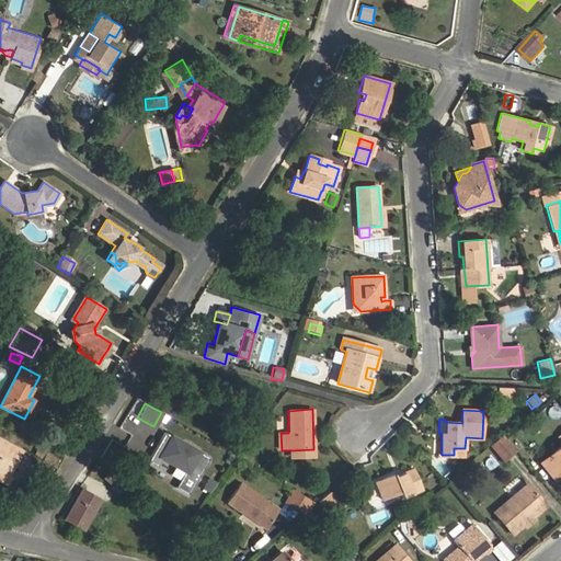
[(208,458),(163,432),(147,461),(178,479),(171,490),(186,497),(208,458)]
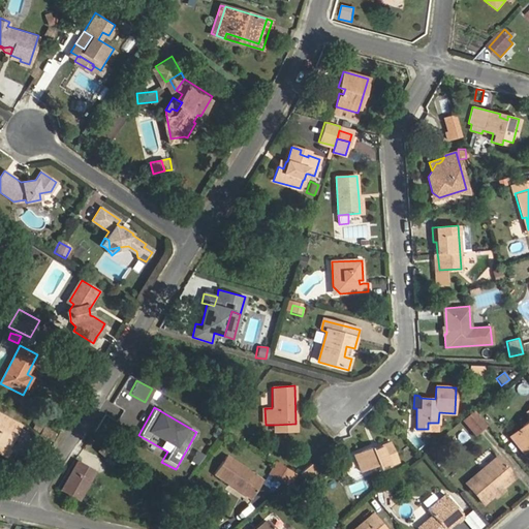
[(528,417),(528,421),(516,432),(527,445),(528,443),(528,410),(525,413),(528,417)]
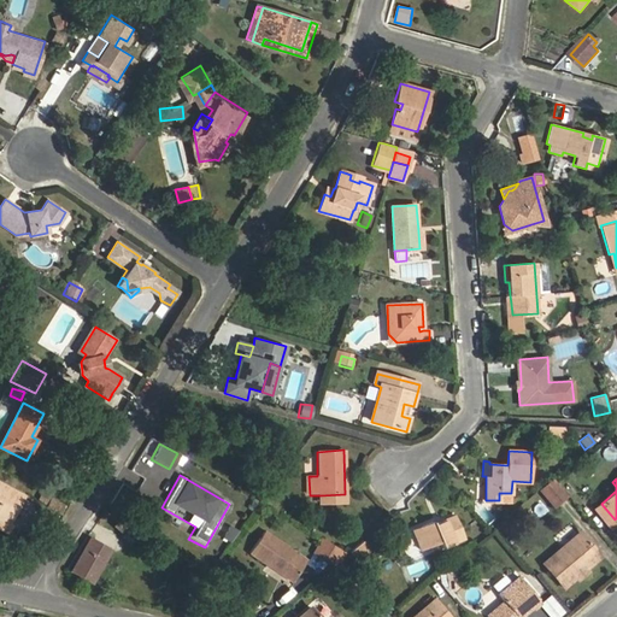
[(0,518),(9,523),(24,495),(0,482),(0,518)]
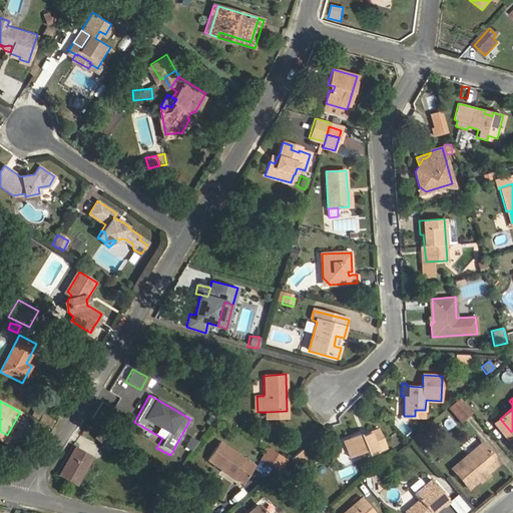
[(471,416),(458,401),(449,409),(462,424),(471,416)]
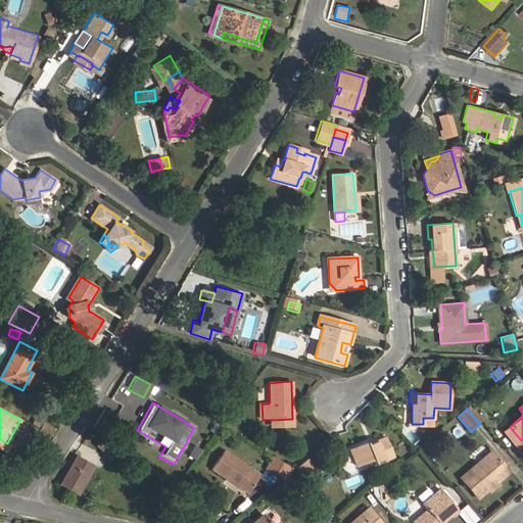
[(479,418),(487,424),(491,419),(483,413),(479,418)]
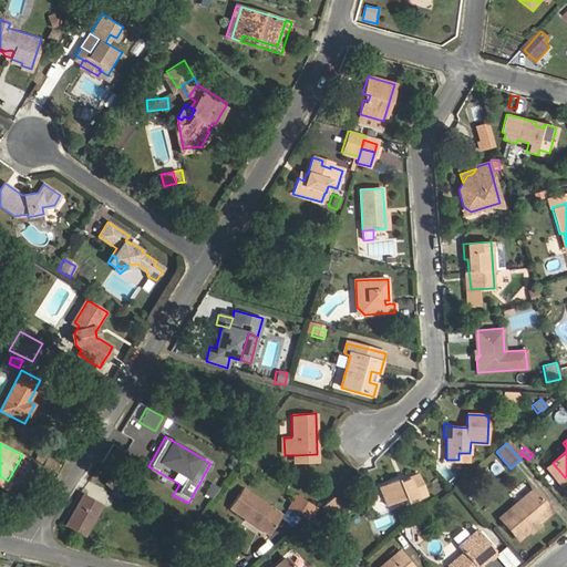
[(295,455),(295,463),(318,462),(317,454),(295,455)]
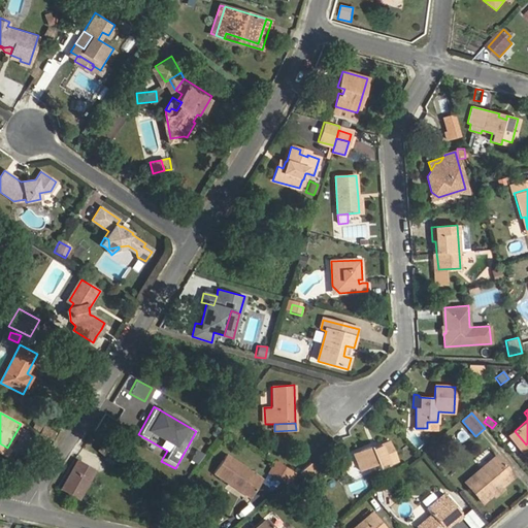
[(58,431),(45,425),(40,434),(53,440),(58,431)]
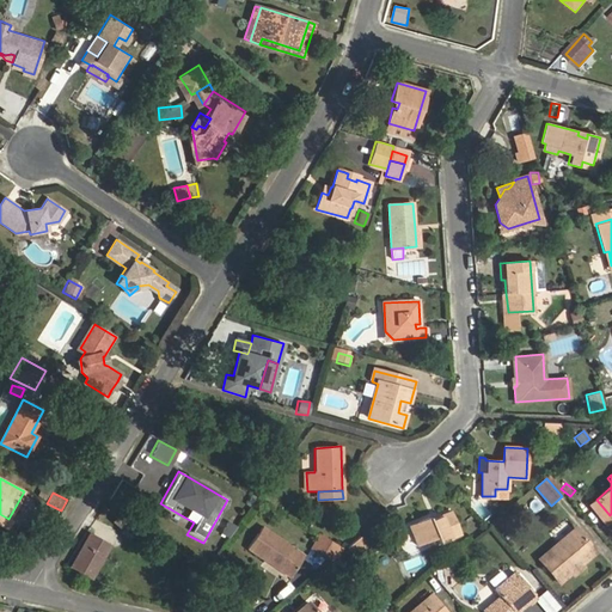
[(611,513),(610,515),(597,500),(589,506),(605,525),(611,519),(611,513)]
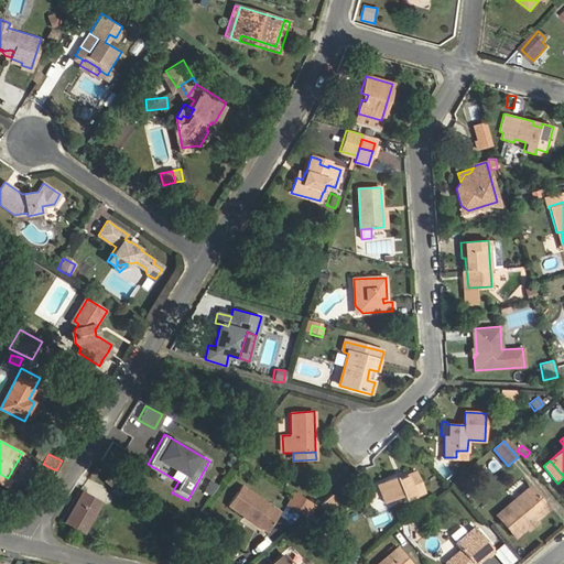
[(415,472),(407,475),(407,478),(397,483),(396,479),(394,477),(378,485),(386,502),(402,496),(404,501),(424,491),(415,472)]
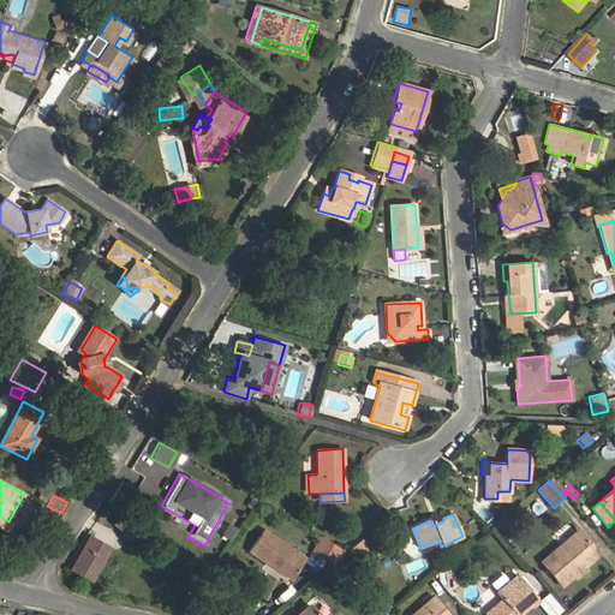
[(9,521),(0,517),(0,527),(9,532),(12,524),(9,521)]
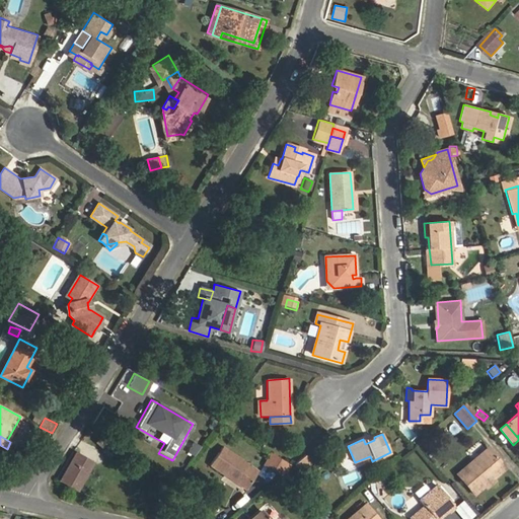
[(110,444),(103,436),(96,443),(103,450),(110,444)]
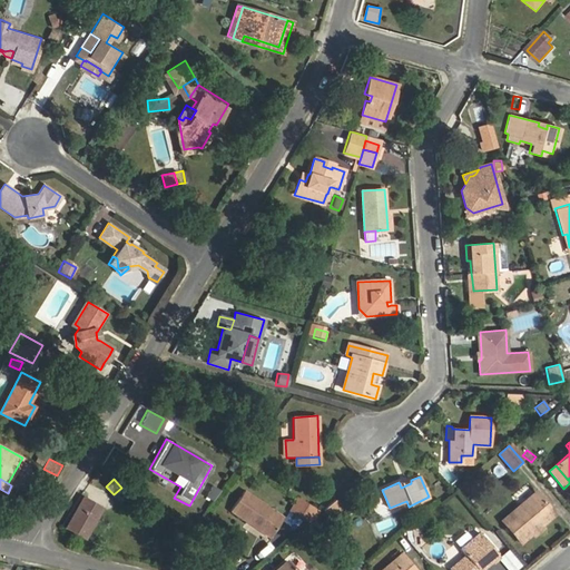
[(209,485),(203,499),(212,502),(218,490),(209,485)]
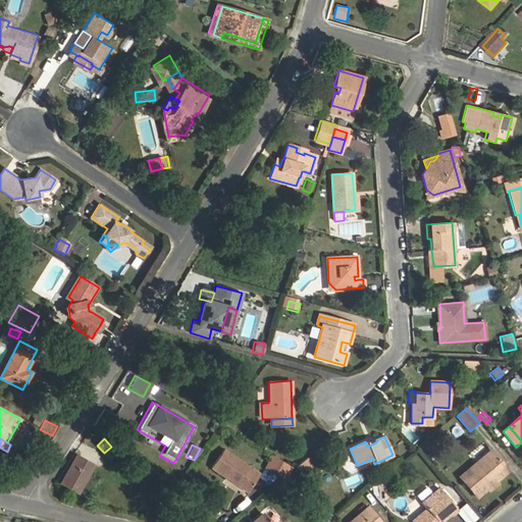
[(210,467),(225,478),(227,475),(248,489),(258,473),(222,449),(210,467)]
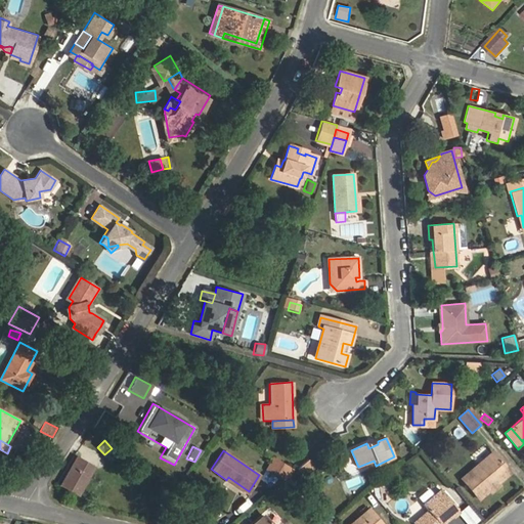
[(492,452),(477,465),(479,468),(464,481),(479,498),(489,490),(490,482),(497,483),(510,473),(492,452)]
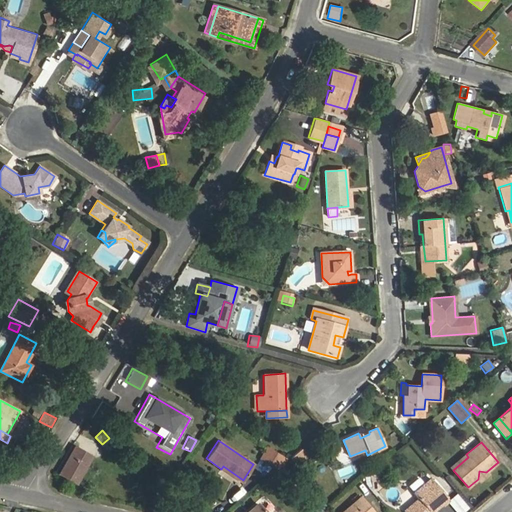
[(275,471),(283,458),(265,447),(257,460),(275,471)]
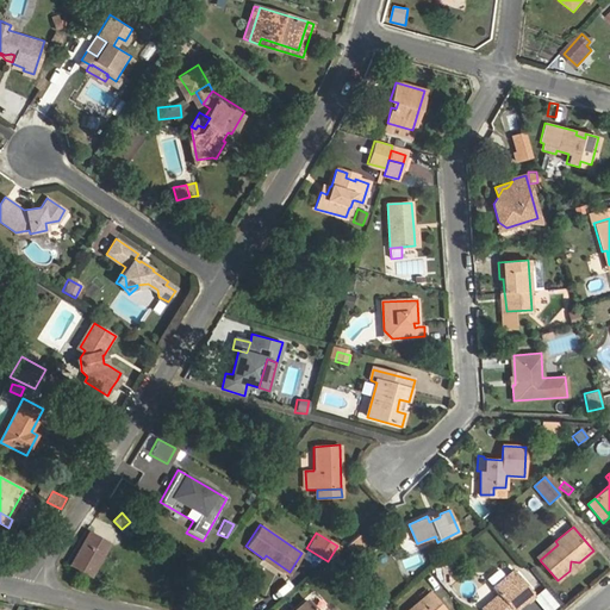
[(89,576),(101,555),(93,551),(99,540),(88,534),(70,565),(89,576)]
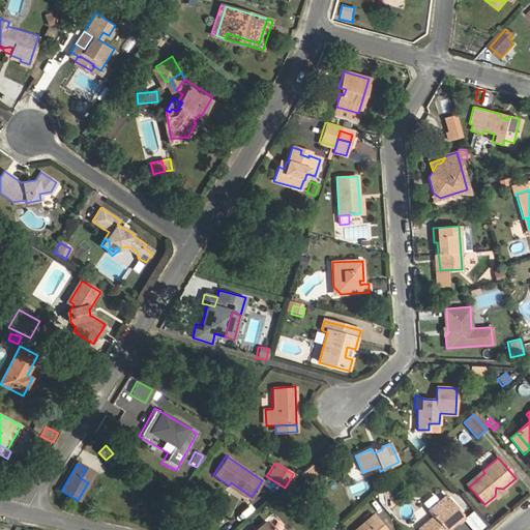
[(313,465),(301,474),(306,481),(319,471),(313,465)]
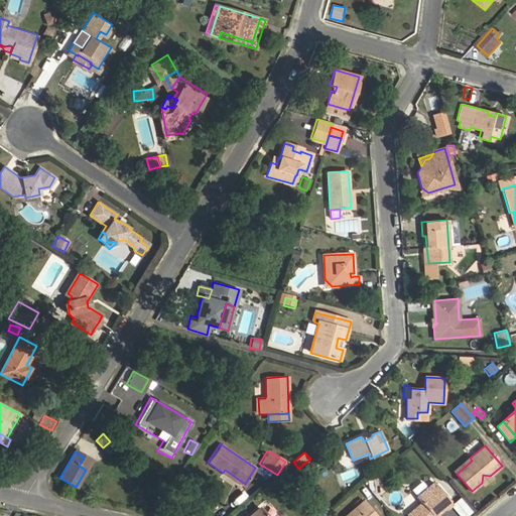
[(79,466),(86,470),(91,461),(84,457),(79,466)]
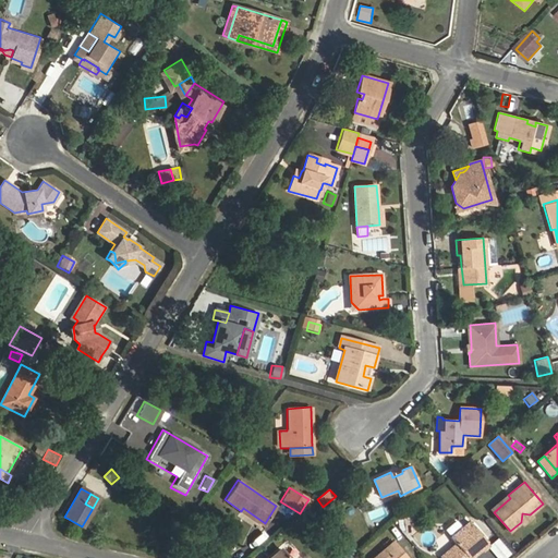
[(510,498),(508,495),(492,510),(494,512),(510,498)]
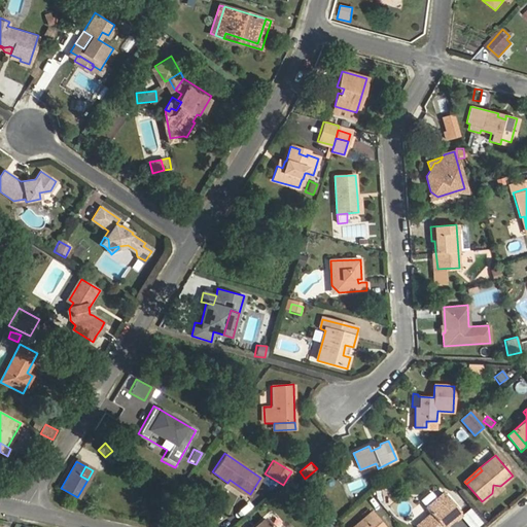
[(230,480),(227,483),(248,496),(250,494),(230,480)]
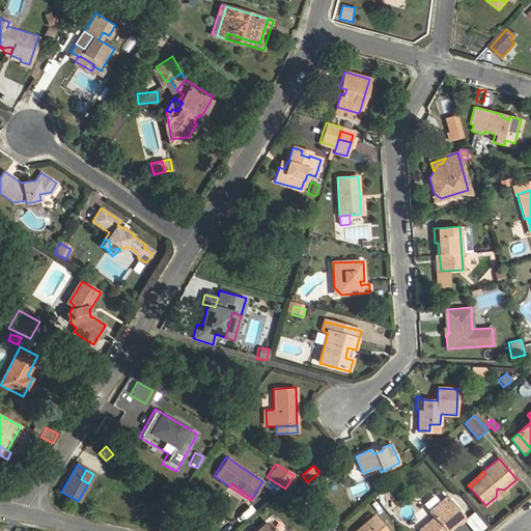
[(497,488),(496,497),(497,499),(505,492),(504,490),(497,488)]
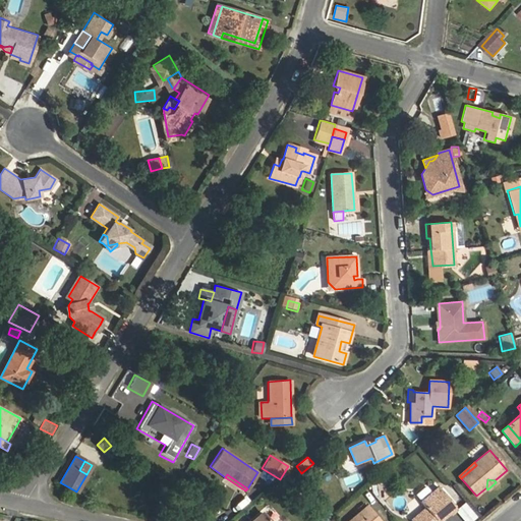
[(424,486),(414,496),(417,500),(428,491),(424,486)]
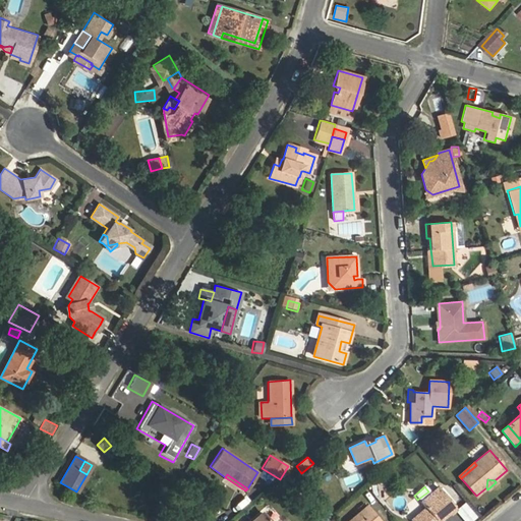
[(437,520),(436,520),(447,511),(453,505),(439,487),(420,503),(425,509),(410,520),(437,520)]
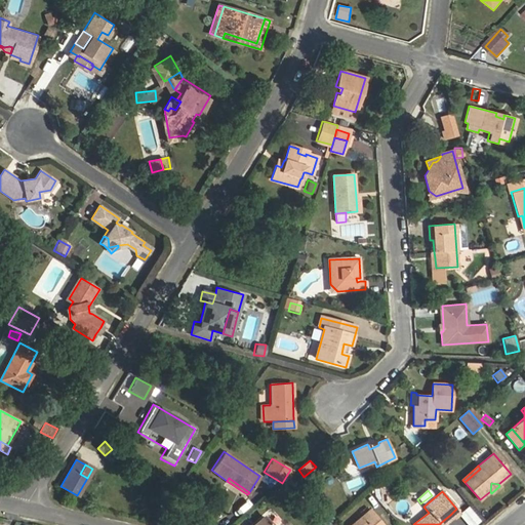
[(456,509),(450,515),(452,518),(453,519),(460,513),(456,509)]
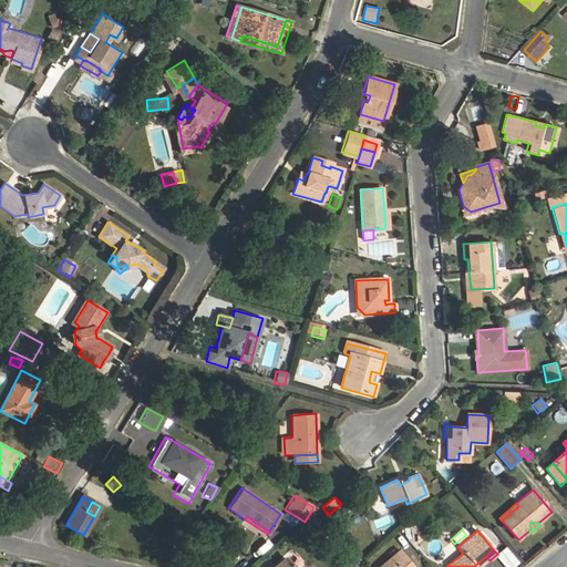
[(412,566),(400,550),(380,566),(412,566)]
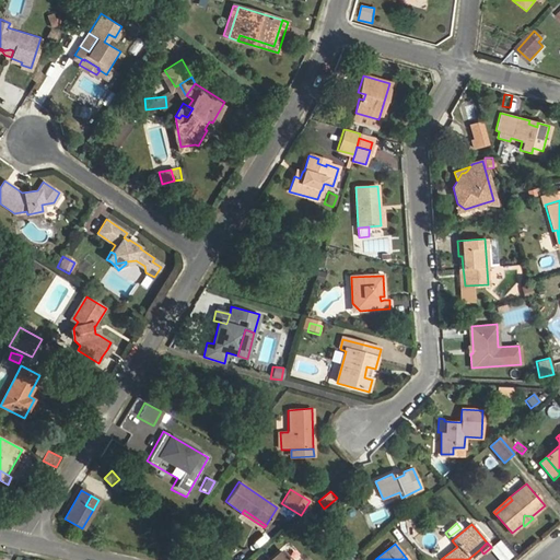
[(473,559),(482,552),(480,549),(468,559),(469,559),(473,559)]
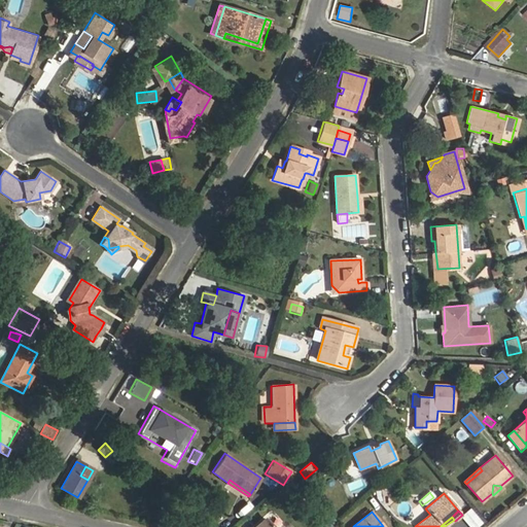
[(253,526),(272,526),(265,518),(253,526)]
